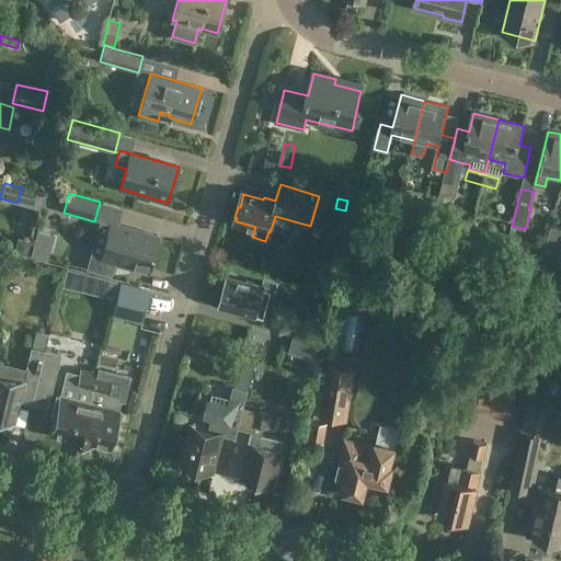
[(111,222),(102,254),(91,251),(87,268),(112,275),(115,263),(147,273),(151,261),(152,261),(153,256),(152,256),(158,237),(111,222)]
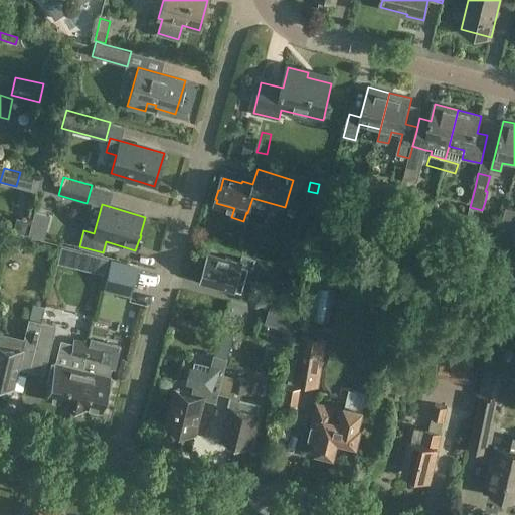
[(16,218),(13,232),(26,235),(29,222),(16,218)]
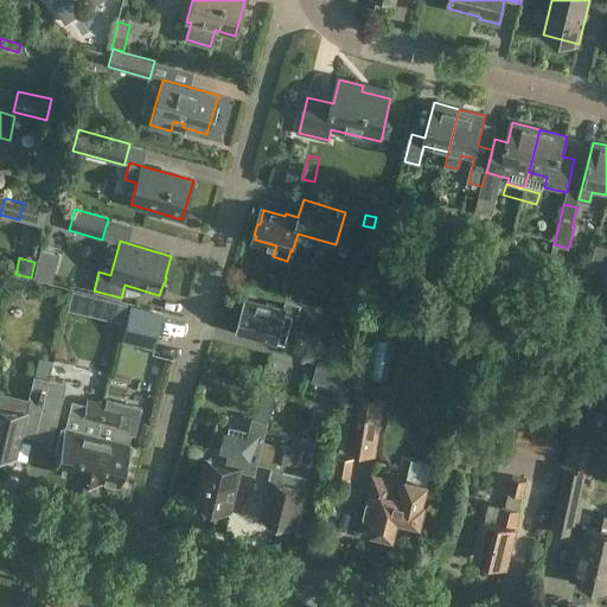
[(91,296),(90,296),(71,292),(68,310),(87,314),(91,296)]
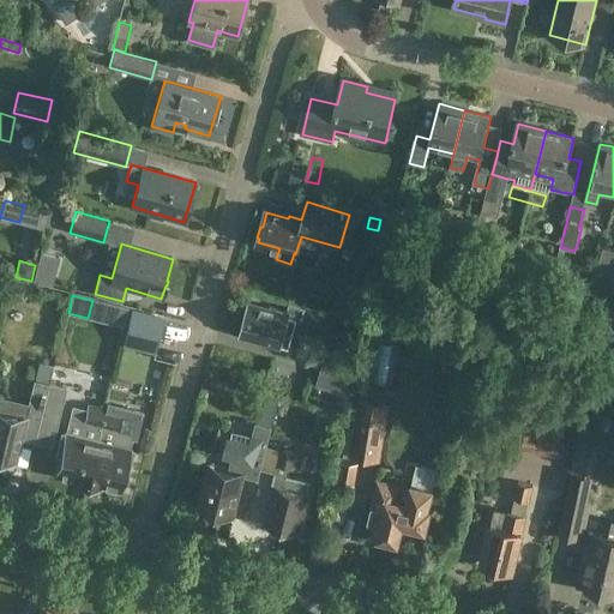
[(398,299),(389,307),(389,315),(395,324),(403,324),(411,318),(413,308),(408,301),(398,299)]
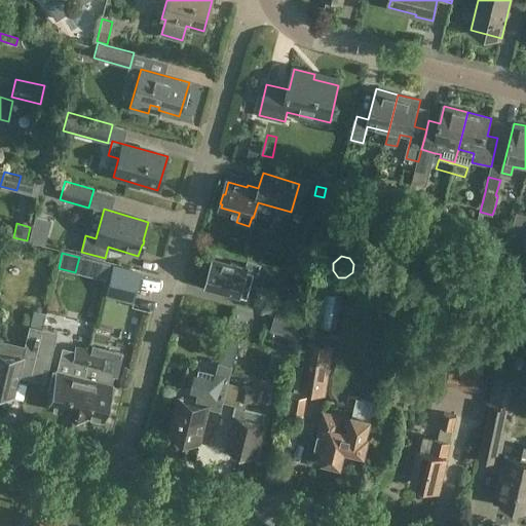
[(246,265),(231,261),(230,264),(214,260),(208,287),(239,295),(240,294),(249,297),(255,272),(260,273),(260,272),(301,284),(304,273),(248,259),(246,265)]
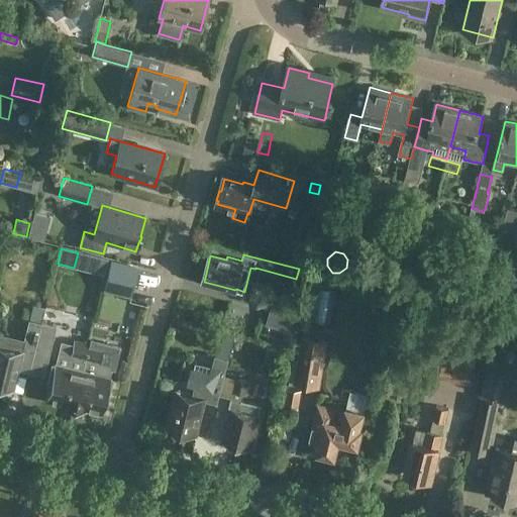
[(108,276),(105,291),(131,298),(134,283),(108,276)]
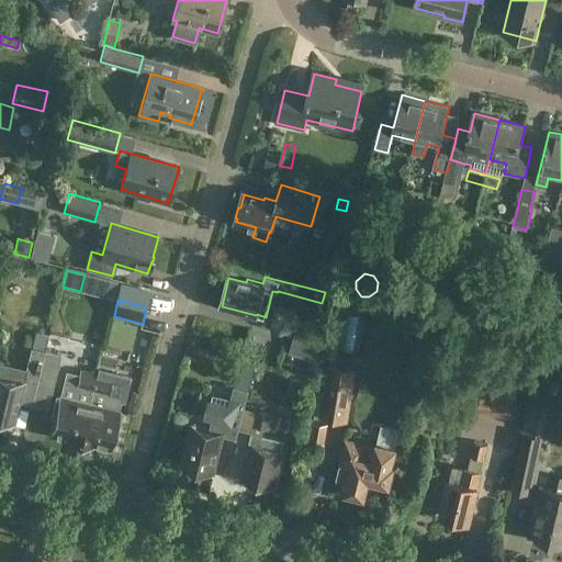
[(298,319),(289,352),(318,361),(327,328),(298,319)]
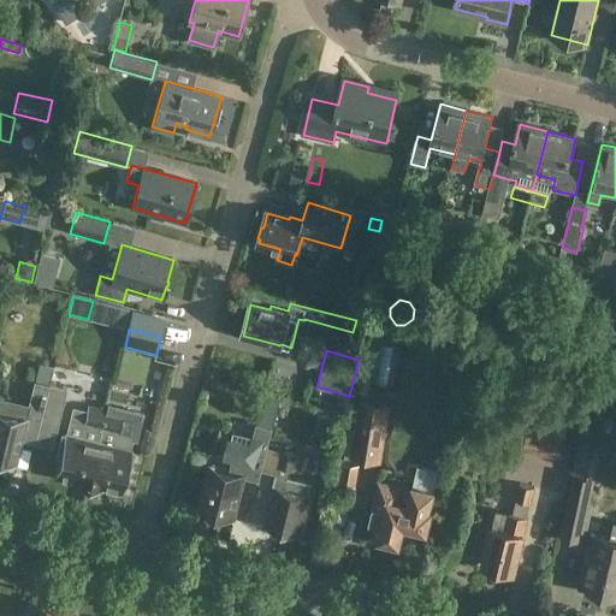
[(363,365),(360,390),(383,394),(386,368),(363,365)]
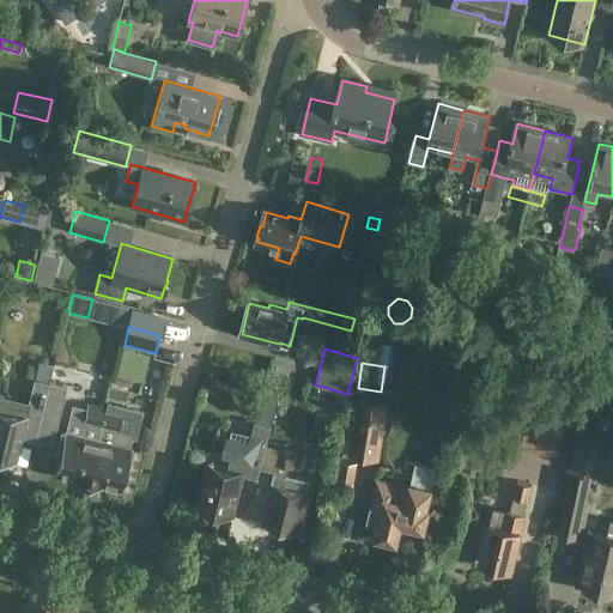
[(0,459),(13,462),(19,439),(20,439),(22,436),(35,439),(38,423),(40,419),(48,383),(35,381),(28,412),(26,416),(0,408),(0,459)]
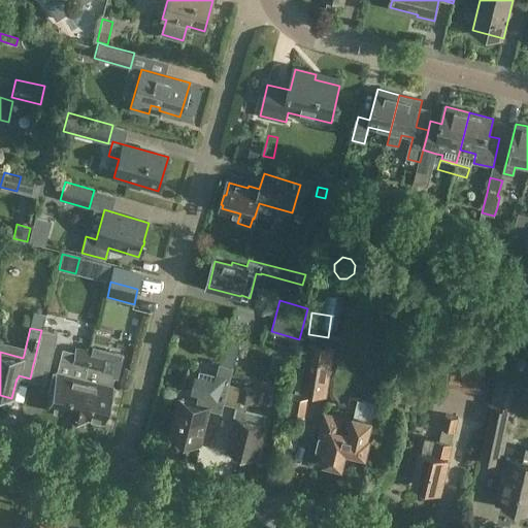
[(41,330),(34,361),(50,365),(58,334),(41,330)]
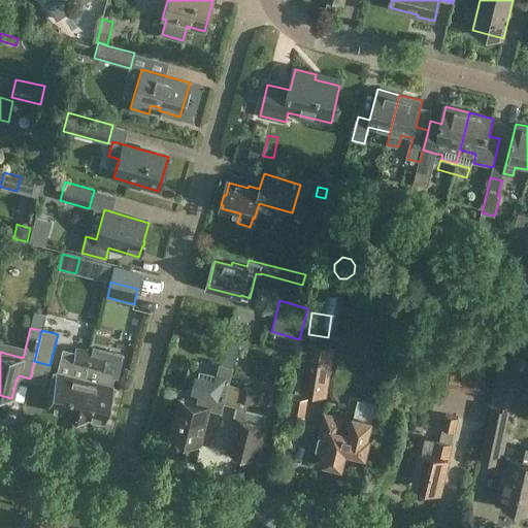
[(460,334),(453,367),(470,371),(485,374),(493,336),(473,332),(472,337),(460,334)]
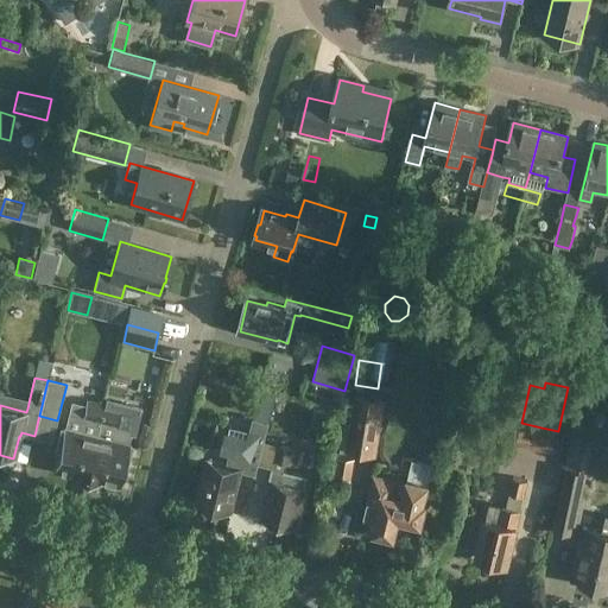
[(381,398),(356,394),(348,449),(373,453),(381,398)]
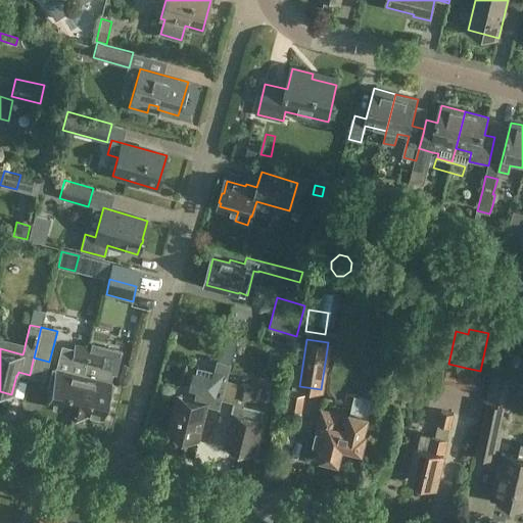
[(53,387),(49,403),(76,410),(84,375),(86,365),(90,347),(75,343),(74,344),(72,354),(69,354),(59,352),(55,370),(53,369),(49,386),(53,387)]
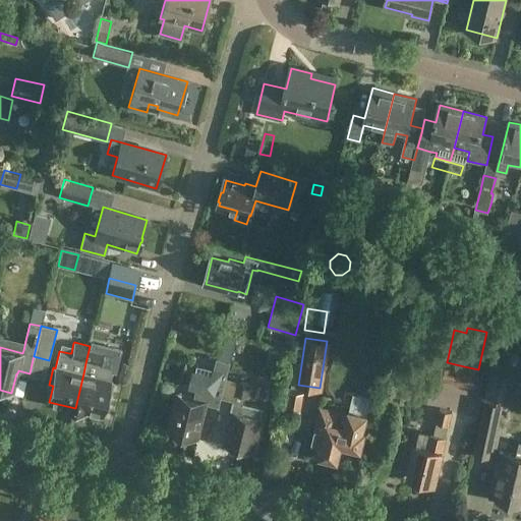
[(83,373),(75,408),(101,414),(105,398),(109,399),(113,383),(109,382),(111,370),(101,367),(106,350),(90,346),(85,363),(83,373)]
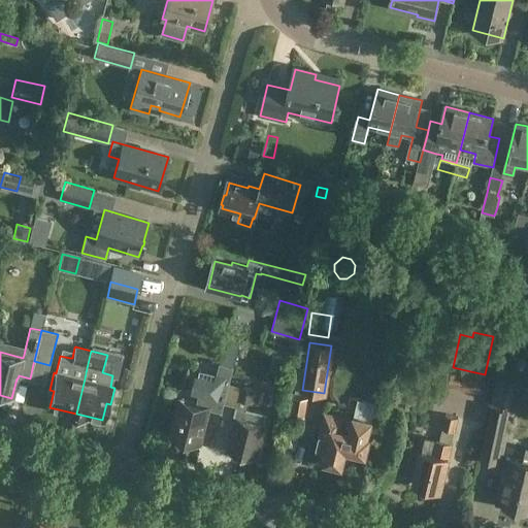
[(231,351),(228,364),(234,366),(238,353),(231,351)]
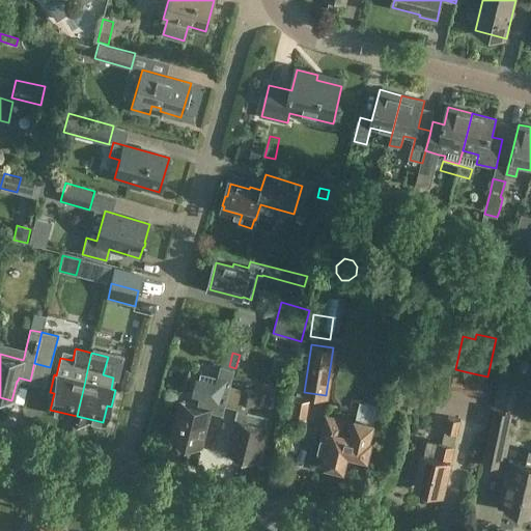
[(183,402),(173,438),(177,439),(178,441),(185,442),(187,441),(200,445),(205,426),(208,427),(213,411),(215,402),(227,406),(232,386),(231,386),(236,368),(235,368),(229,366),(221,364),(218,376),(205,373),(200,395),(200,396),(197,407),(183,402)]
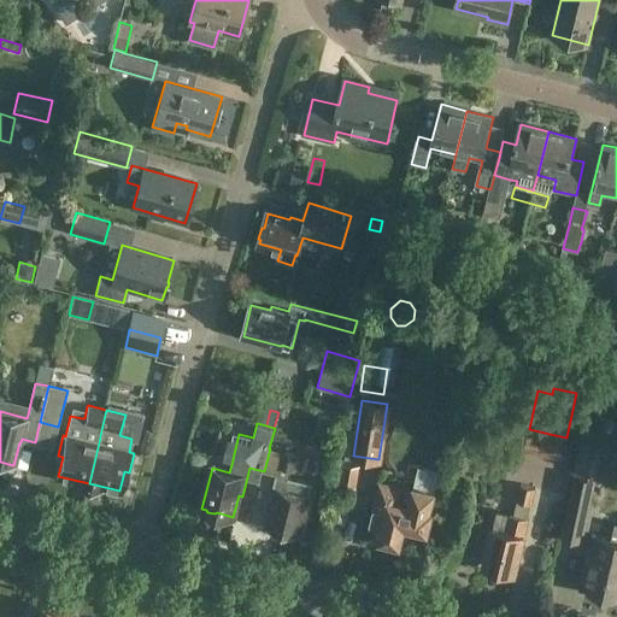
[(529,429),(524,450),(545,456),(550,434),(529,429)]
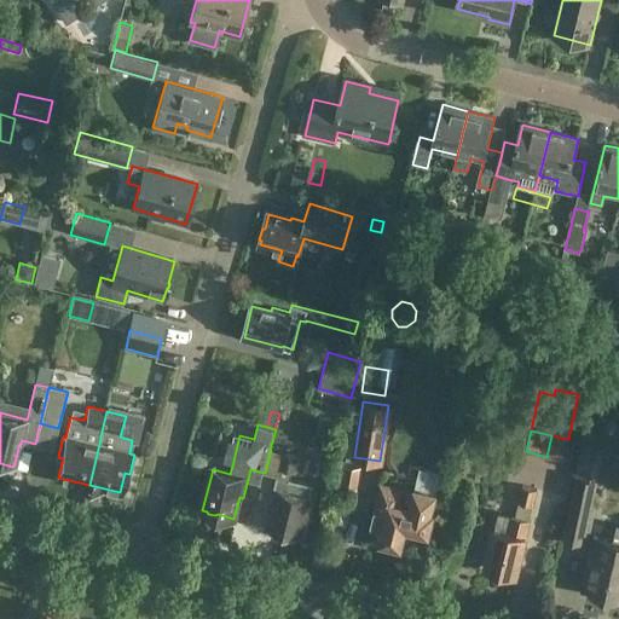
[(284,453),(281,468),(291,472),(295,473),(299,457),(298,457),(284,453)]
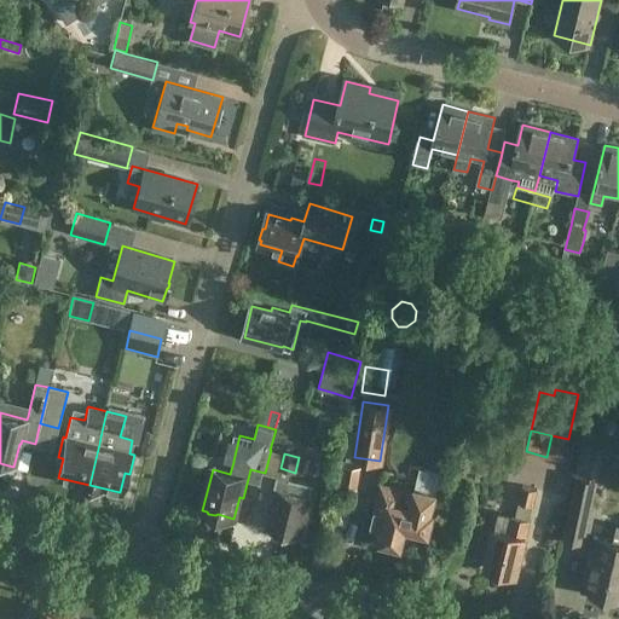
[(577,476),(563,538),(584,542),(597,481),(577,476)]
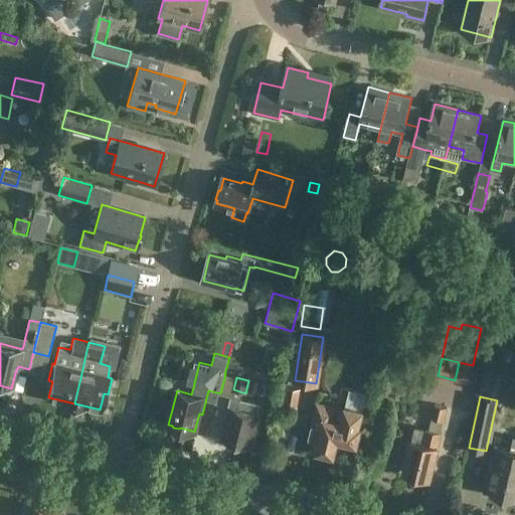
[(227,421),(223,438),(250,445),(258,412),(256,412),(259,404),(240,399),(233,398),(231,406),(228,405),(225,420),(227,421)]
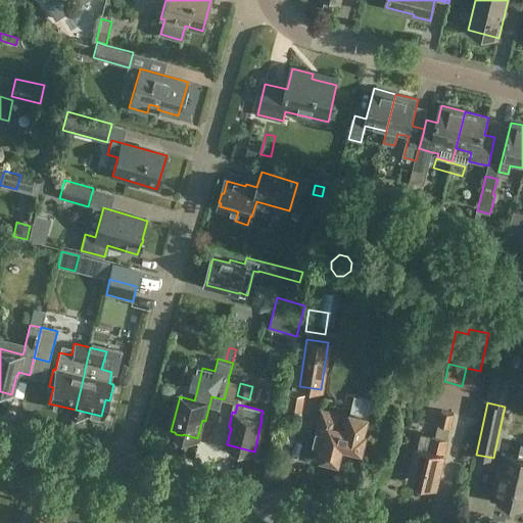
[(319,420),(314,438),(318,439),(315,453),(322,454),(321,457),(324,458),(325,461),(335,464),(336,461),(339,462),(343,448),(363,454),(368,434),(366,433),(370,417),(348,412),(348,413),(343,412),(328,408),(325,421),(319,420)]
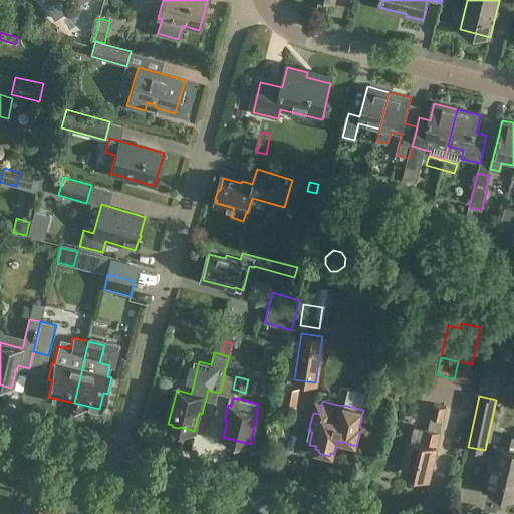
[(434,403),(430,418),(431,418),(443,421),(444,421),(448,407),(444,406),(434,403)]
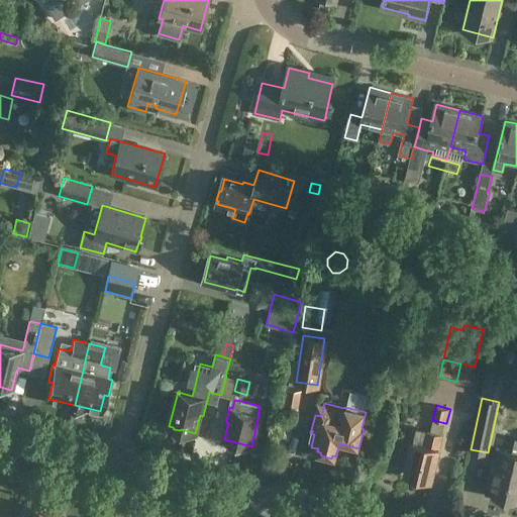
[(413,440),(405,474),(431,480),(439,446),(442,434),(430,431),(428,431),(416,427),(413,440)]
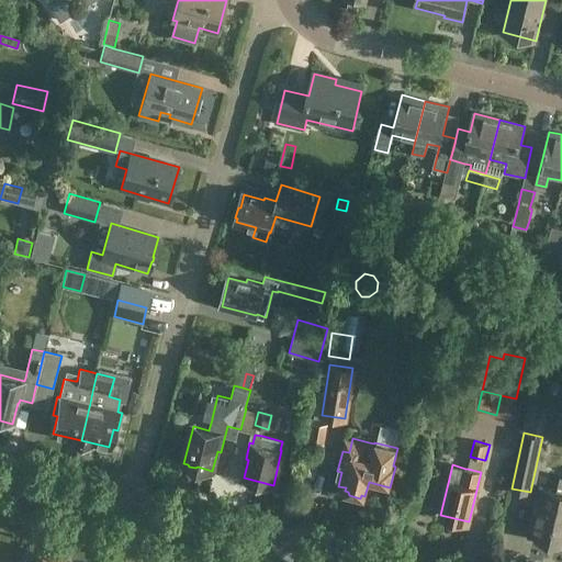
[(561,492),(539,487),(531,519),(540,521),(536,538),(561,543),(561,492)]
